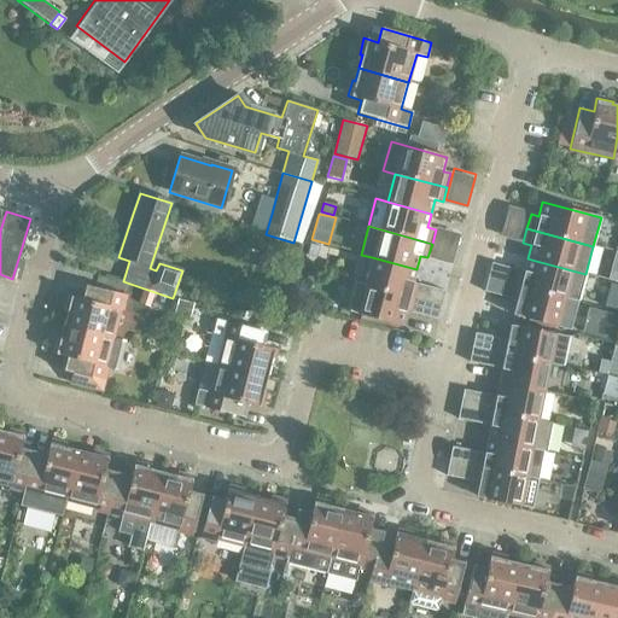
[(309,244),(307,255),(315,257),(318,246),(309,244)]
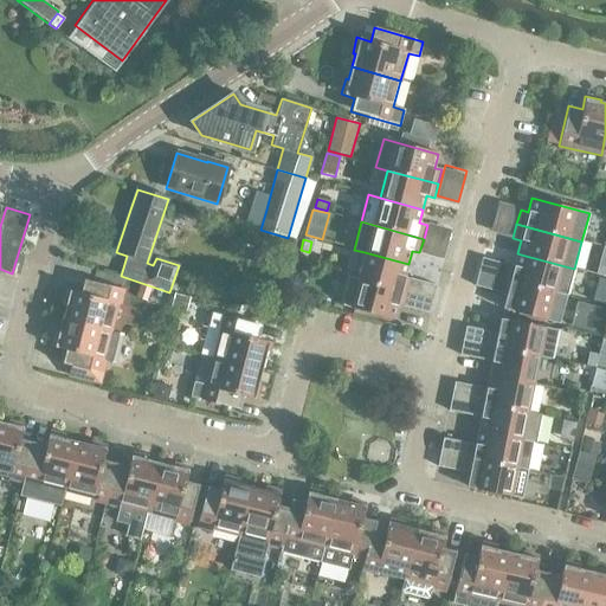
[(257,252),(253,258),(258,265),(265,264),(269,258),(264,251),(257,252)]
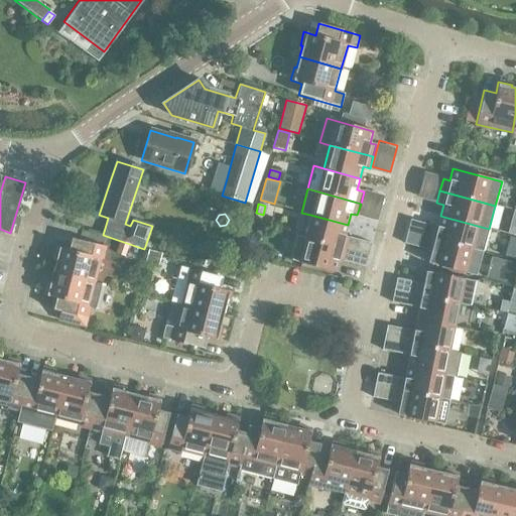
[(371,243),(345,236),(348,225),(310,215),(304,238),(368,255),(371,243)]
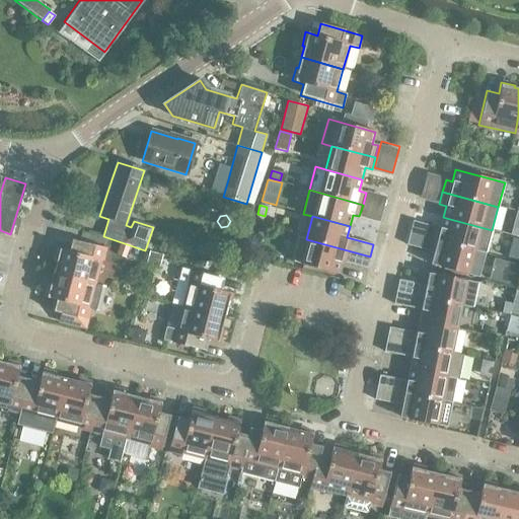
[(492,230),(446,218),(443,217),(440,228),(433,227),(430,239),(473,250),(486,253),(492,230)]
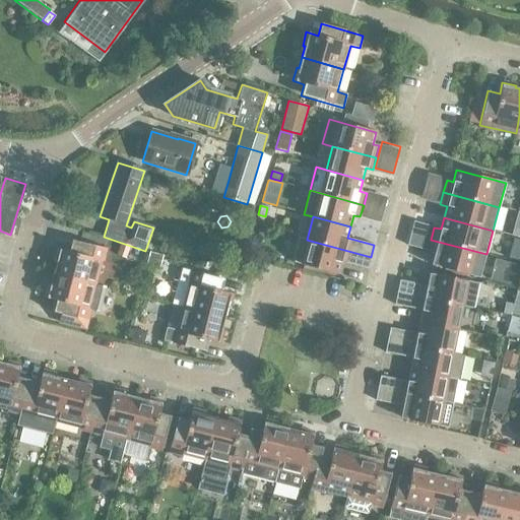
[(337,274),(341,262),(368,269),(371,257),(307,240),(298,237),(290,262),(337,274)]
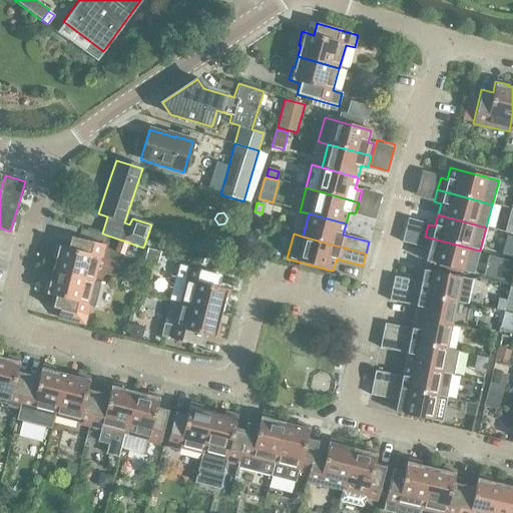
[(104,245),(78,238),(70,236),(67,248),(56,245),(52,259),(55,260),(52,270),(92,281),(99,258),(101,259),(104,245)]
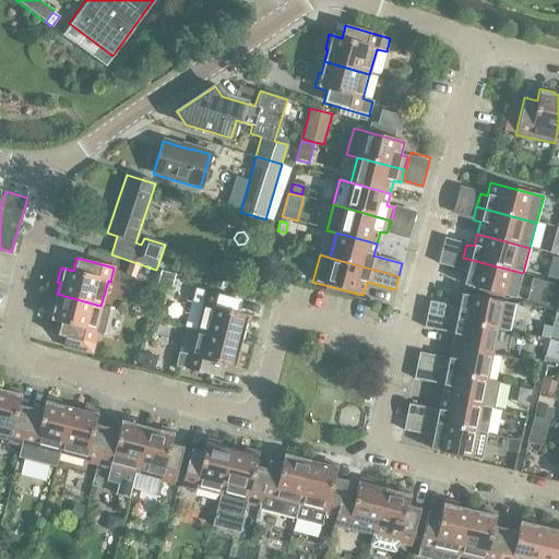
[(503,296),(510,270),(463,258),(460,270),(466,272),(463,285),(503,296)]
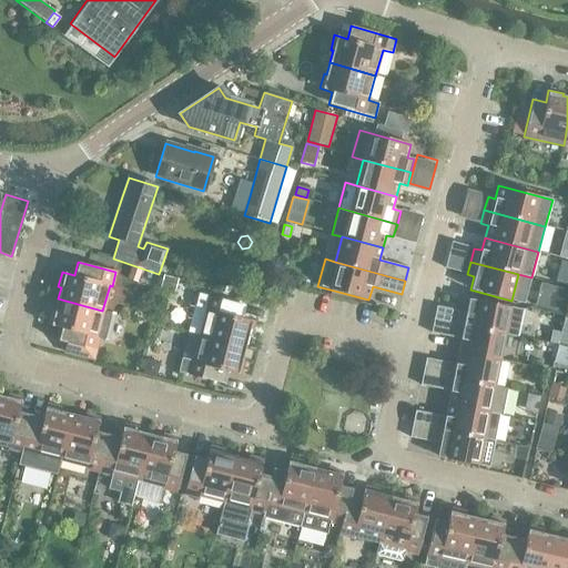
[(132,265),(128,279),(137,282),(141,269),(132,265)]
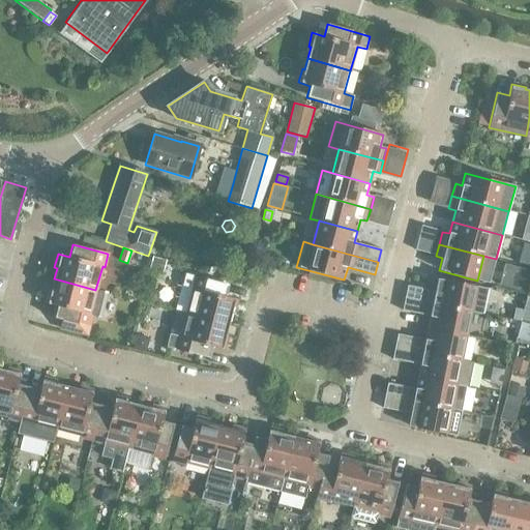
[(520,256),(518,264),(529,266),(529,252),(527,252),(520,256)]
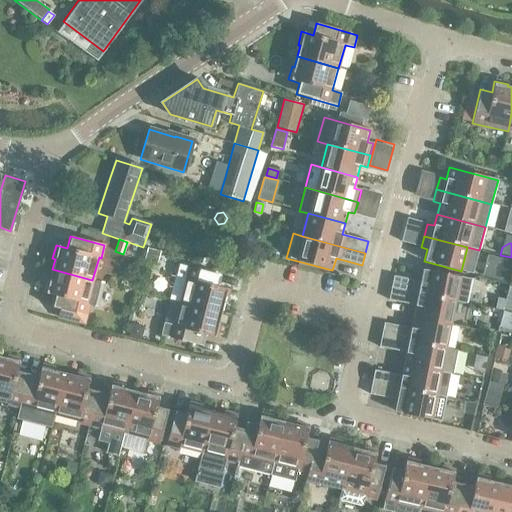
[(249,245),(247,253),(254,254),(256,247),(249,245)]
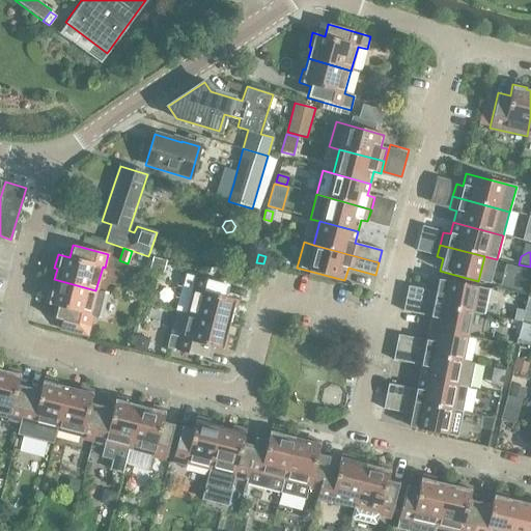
[(152,257),(149,270),(163,273),(166,260),(152,257)]
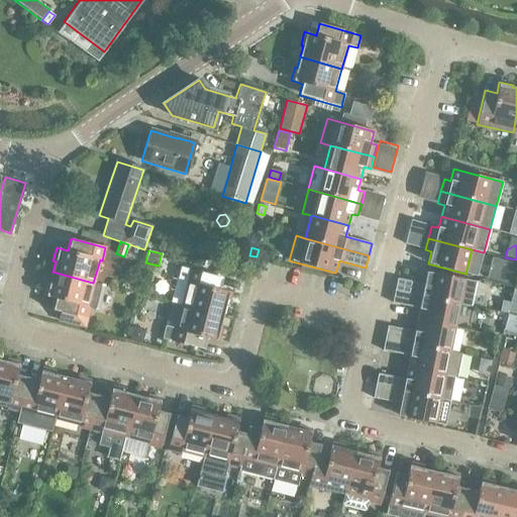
[(231,293),(219,290),(222,278),(180,267),(171,303),(181,305),(222,316),(225,305),(227,306),(231,293)]
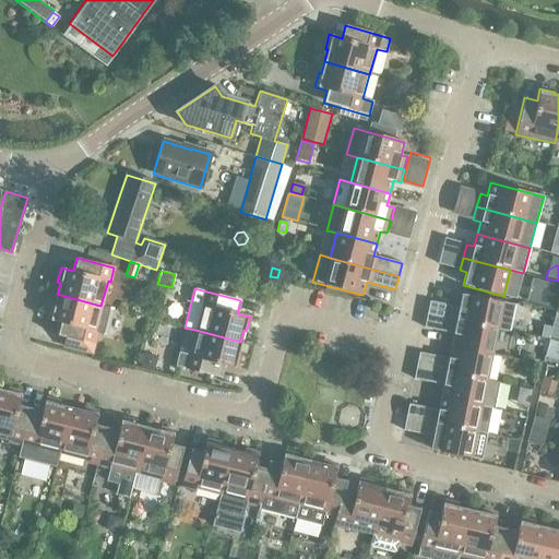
[(113,309),(100,306),(57,294),(54,306),(51,306),(47,320),(59,323),(56,335),(64,337),(62,346),(91,354),(96,333),(106,335),(113,309)]
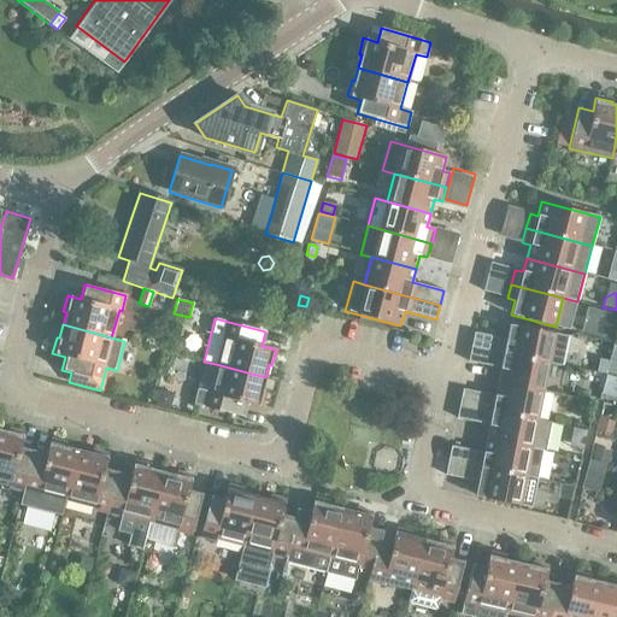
[(568,336),(553,334),(509,325),(505,340),(474,333),(470,347),(547,363),(562,366),(568,336)]
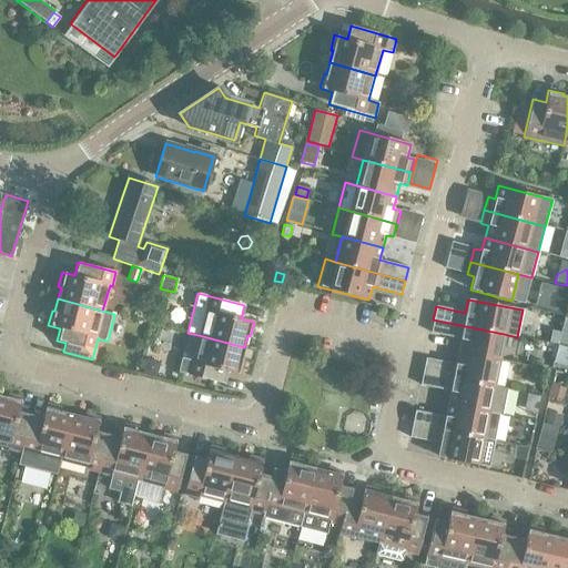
[(504,334),(433,320),(430,333),(460,340),(457,352),(499,361),(504,334)]
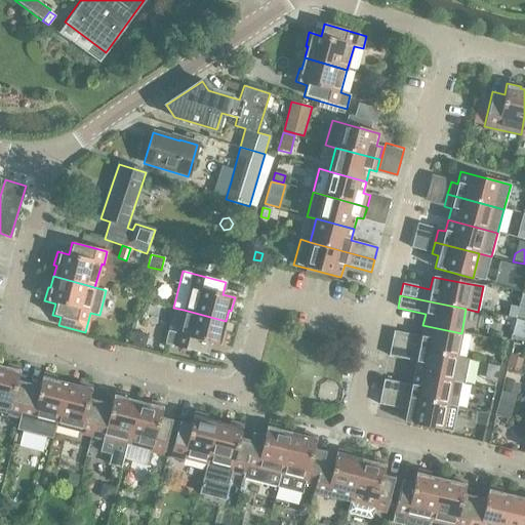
[(224,332),(226,321),(184,310),(177,333),(167,331),(164,344),(207,355),(210,344),(221,347),(226,333),(224,332)]
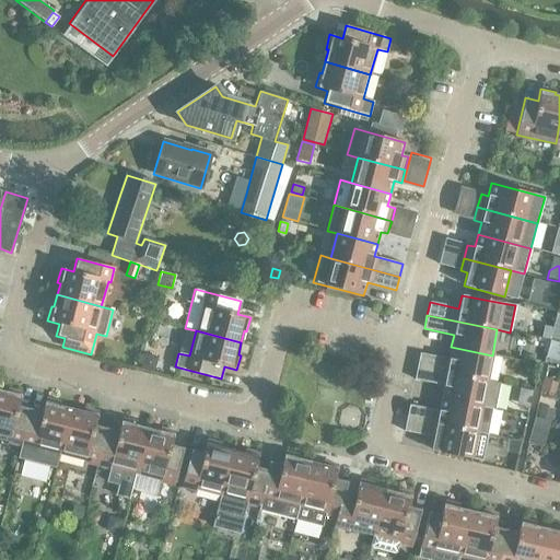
[(487,381),(492,356),(451,347),(448,360),(419,353),(417,366),(487,381)]
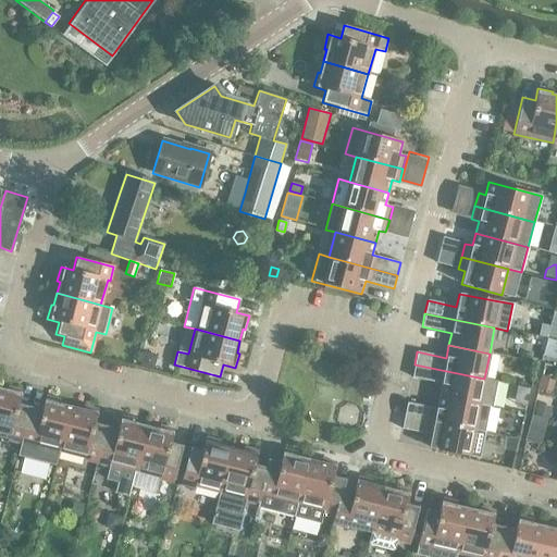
[(143,351),(139,364),(153,368),(157,355),(143,351)]
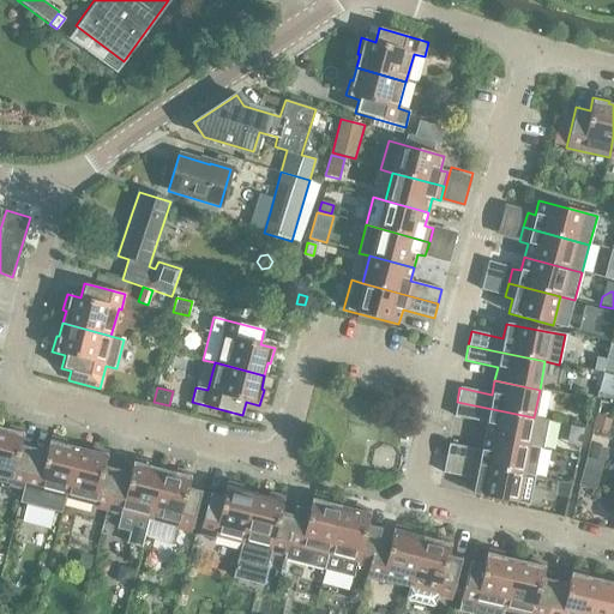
[(534,417),(457,402),(453,416),(486,423),(483,437),(488,438),(540,449),(542,449),(547,420),(534,417)]
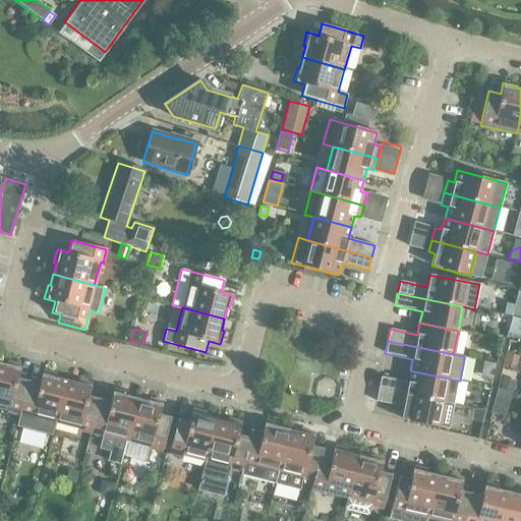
[(506,351),(503,364),(515,367),(518,353),(506,351)]
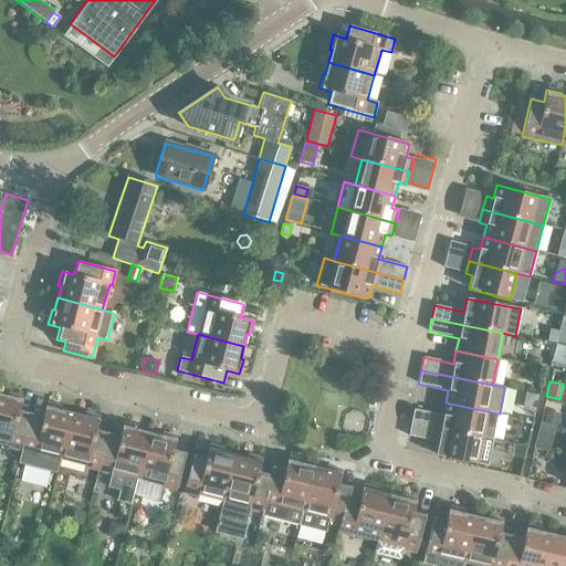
[(7,396),(0,394),(0,443),(9,446),(8,447),(21,451),(31,413),(19,410),(22,397),(8,394),(7,396)]
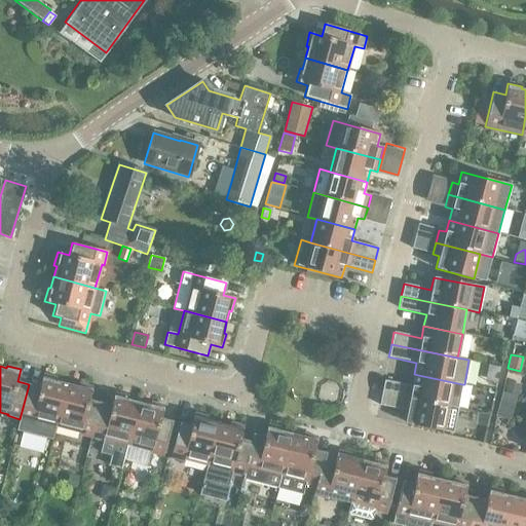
[(462,384),(418,375),(414,374),(411,386),(384,380),(381,392),(457,408),(462,384)]
